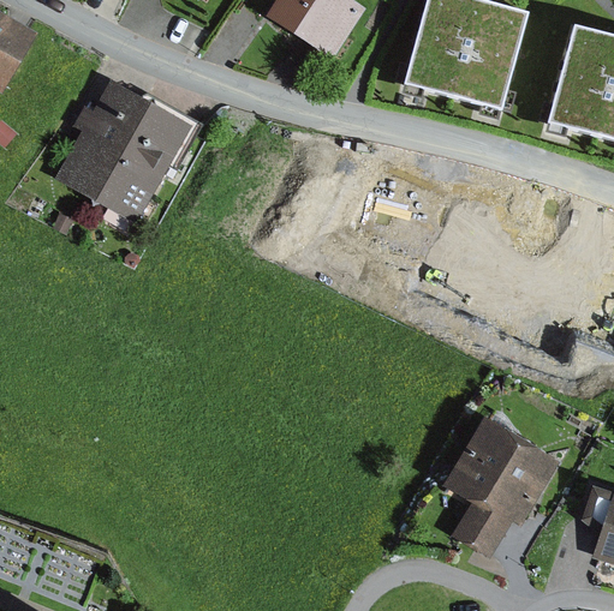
[(365,9),(352,0),(274,0),(264,15),(333,59),(365,9)]
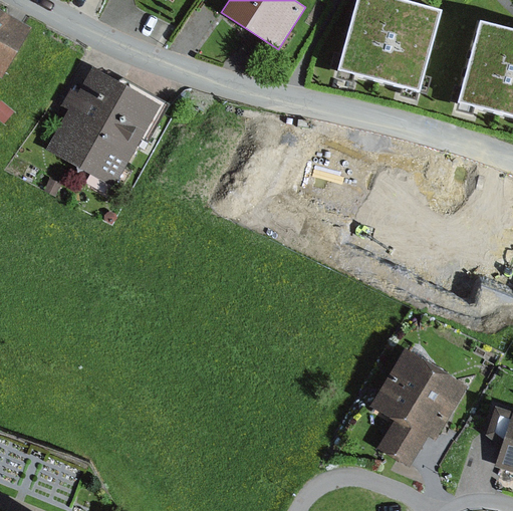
[(400,1),(396,0),(353,0),(336,70),(418,91),(439,11),(400,1)]
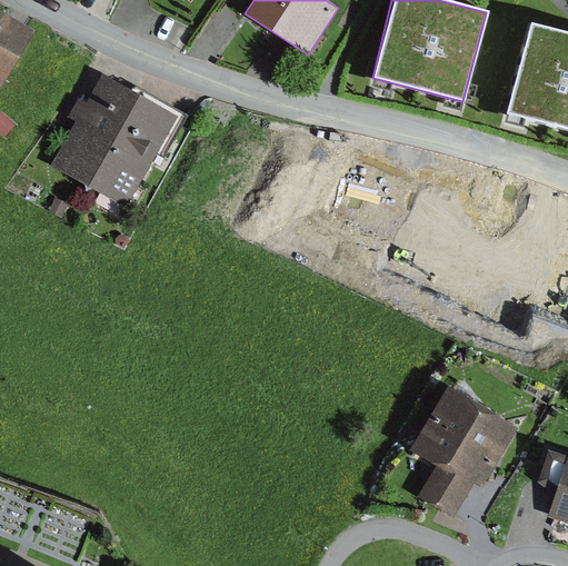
[(0,87),(1,87),(33,32),(0,12),(0,87)]
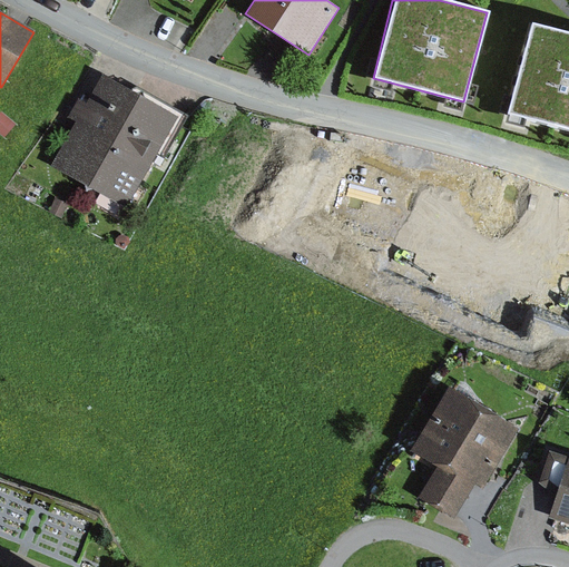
[(568,36),(531,25),(506,115),(568,133),(568,36)]
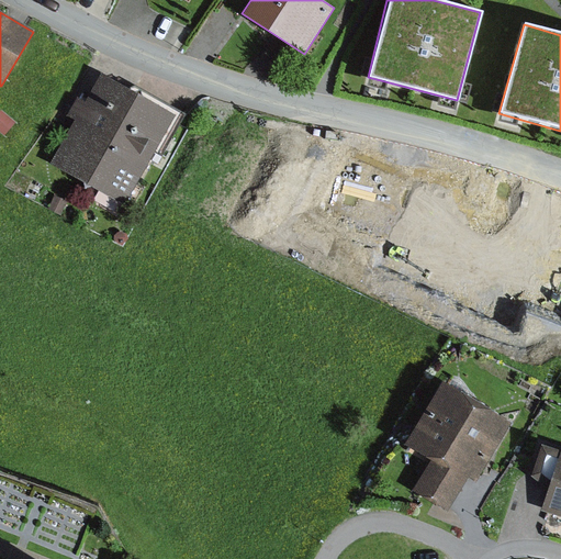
[(75,119),(49,163),(94,188),(98,202),(113,199),(124,205),(156,149),(161,152),(181,119),(131,90),(100,73),(85,101),(76,97),(66,114),(75,119)]
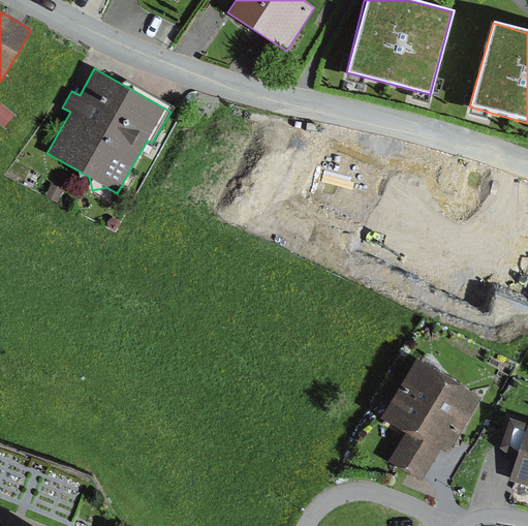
[(123,85),(171,112),(173,106),(126,81),(123,85)]
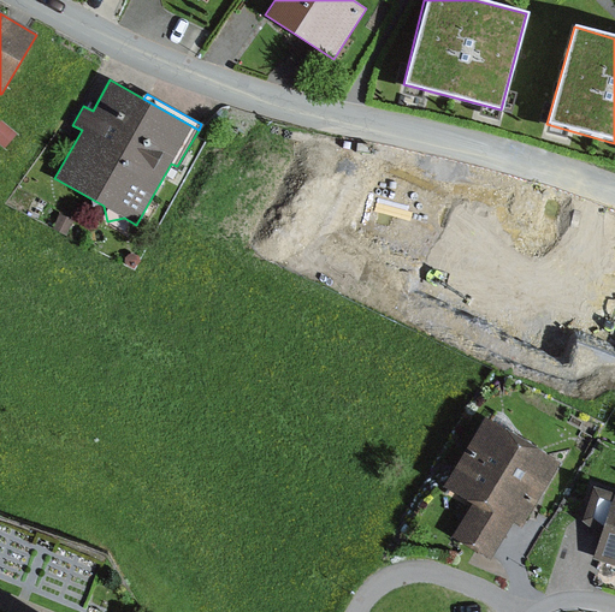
[(18,132),(1,118),(0,119),(0,142),(5,147),(18,132)]
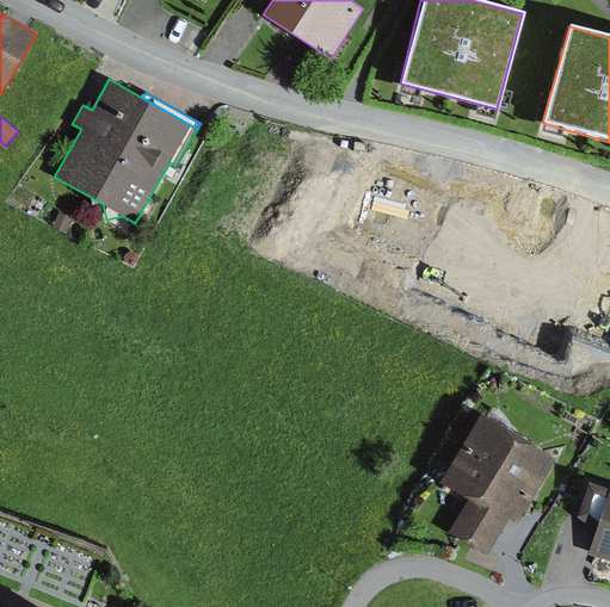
[(74,217),(60,210),(51,225),(66,231),(74,217)]
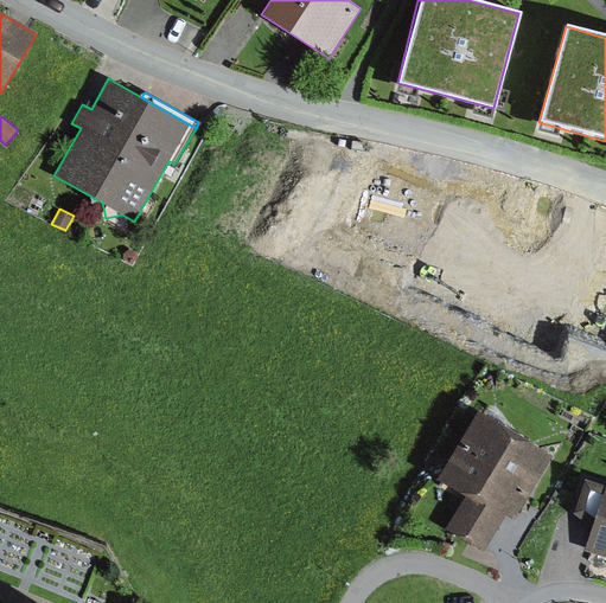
[(554,456),(477,410),(437,478),(466,495),(447,526),(485,549),(505,514),(515,520),(554,456)]
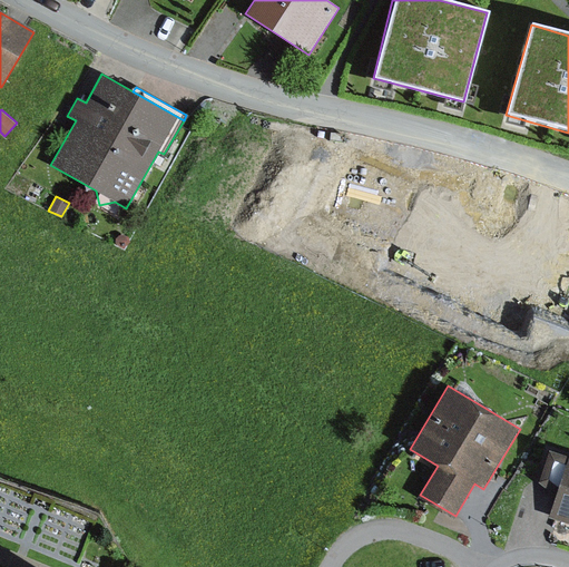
[(556,495),(548,518),(568,525),(568,457),(549,451),(539,481),(556,495)]
